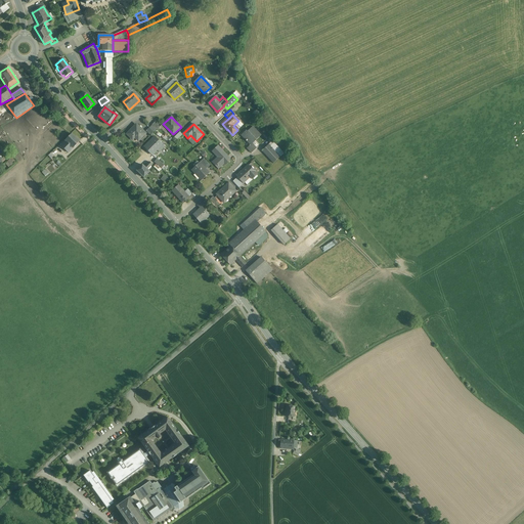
[(145,133),(136,125),(127,134),(131,138),(133,136),(138,141),(145,133)]
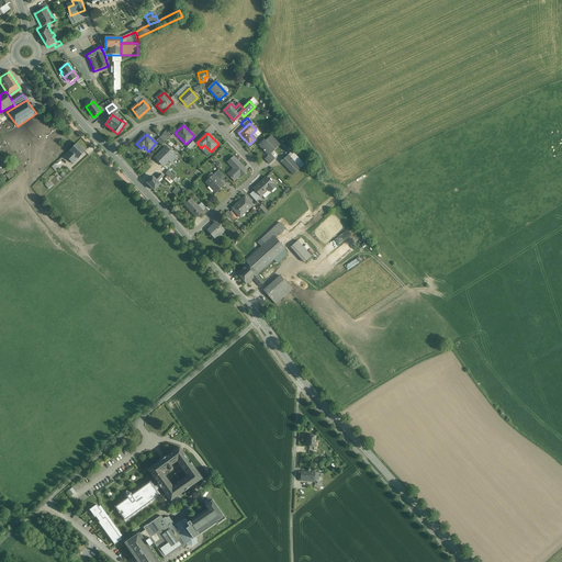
[(280,146),(271,136),(265,142),(263,141),(259,145),(268,156),(269,156),(271,154),(280,146)]
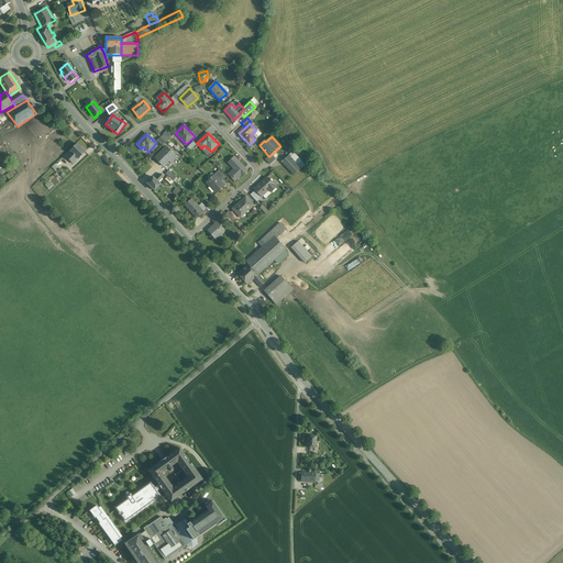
[(77,144),(70,152),(78,159),(86,152),(77,144)]
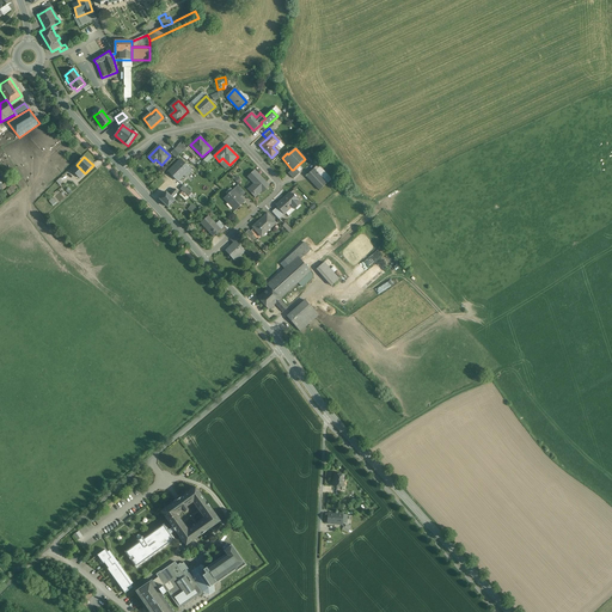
[(190,170),(181,160),(170,172),(178,181),(183,176),(183,177),(190,170)]
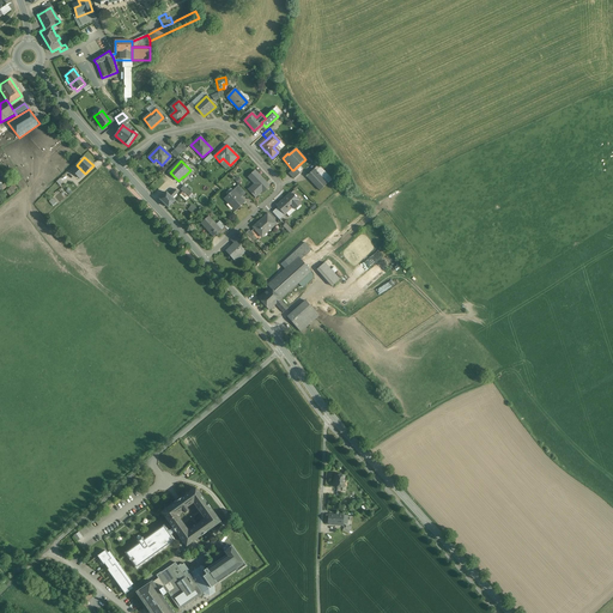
[(85,174),(77,165),(71,170),(80,178),(85,174)]
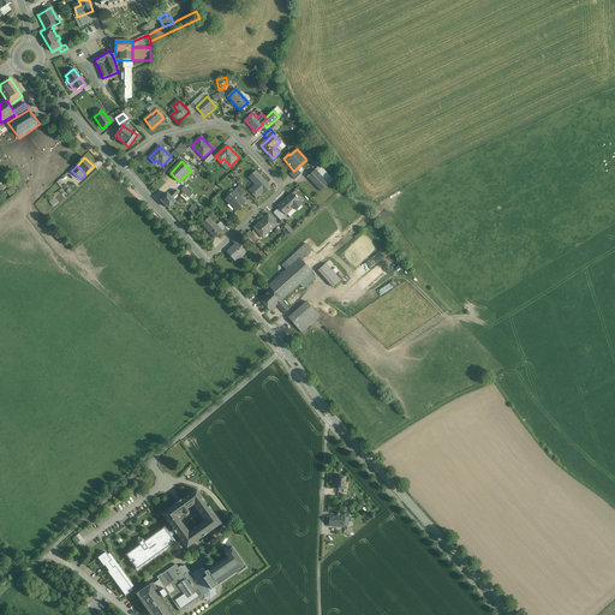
[(315,169),(329,185),(334,180),(320,166),(315,169)]
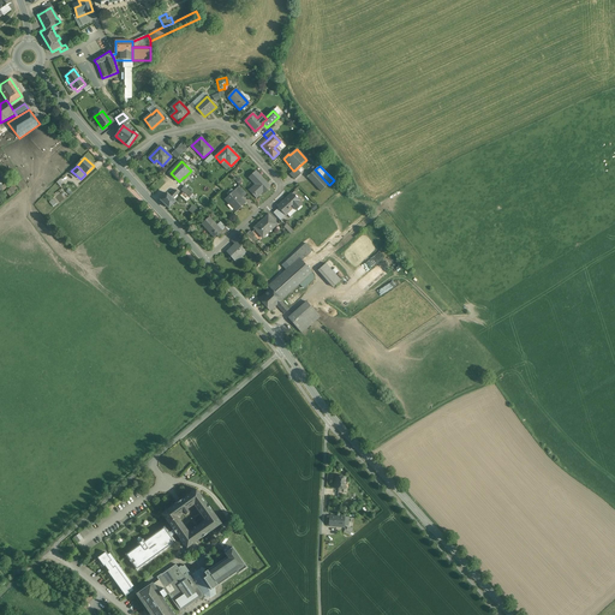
[(302,174),(297,168),(294,171),(293,171),(290,174),(296,180),(302,174)]
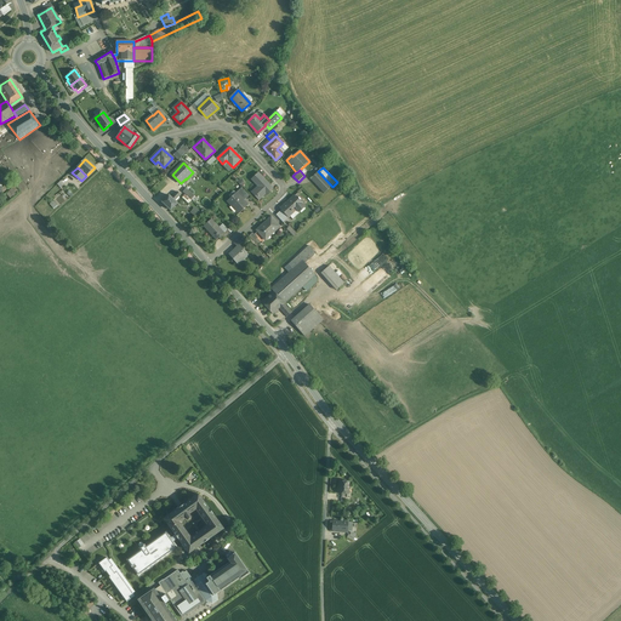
[(332,187),(318,171),(311,180),(324,194),(332,187)]
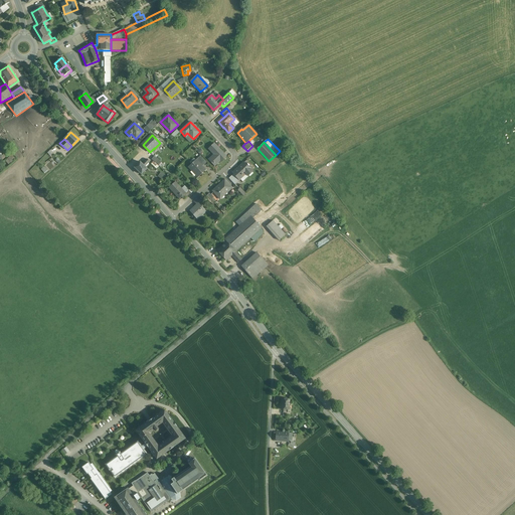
[(221,151),(214,144),(208,149),(214,155),(210,159),(215,164),(214,166),(220,161),(218,159),(223,155),(220,152),(221,151)]
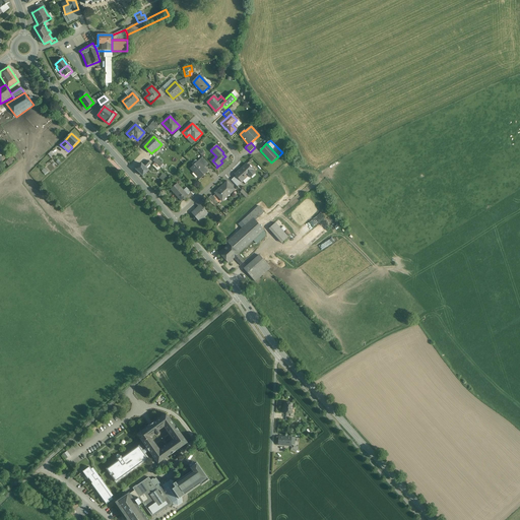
[(148,161),(143,166),(141,164),(136,170),(138,172),(138,173),(140,174),(143,176),(148,171),(146,169),(151,164),(148,161)]
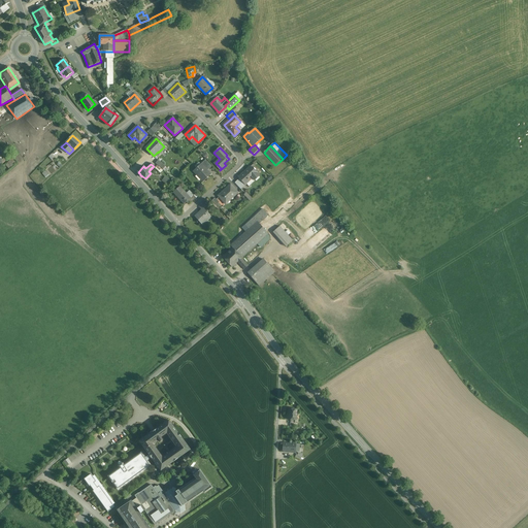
[(210,174),(201,164),(193,171),(203,182),(210,174)]
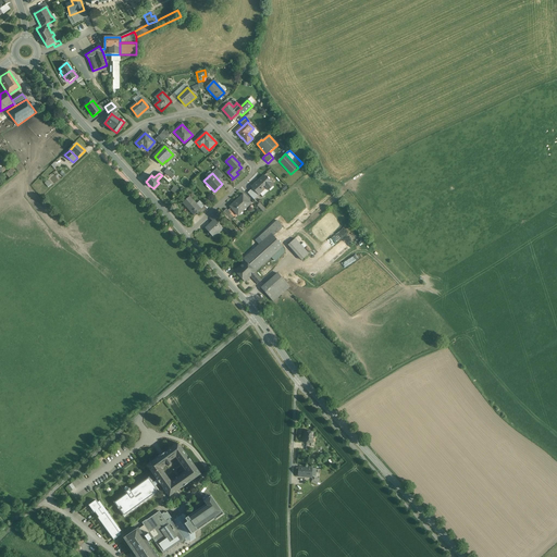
[(263,175),(251,187),(252,188),(259,196),(265,188),(268,190),(273,186),(263,175)]
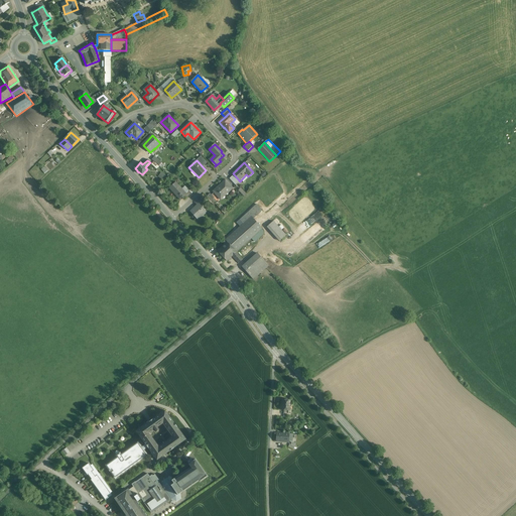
[(240,181),(234,174),(229,178),(235,185),(240,181)]
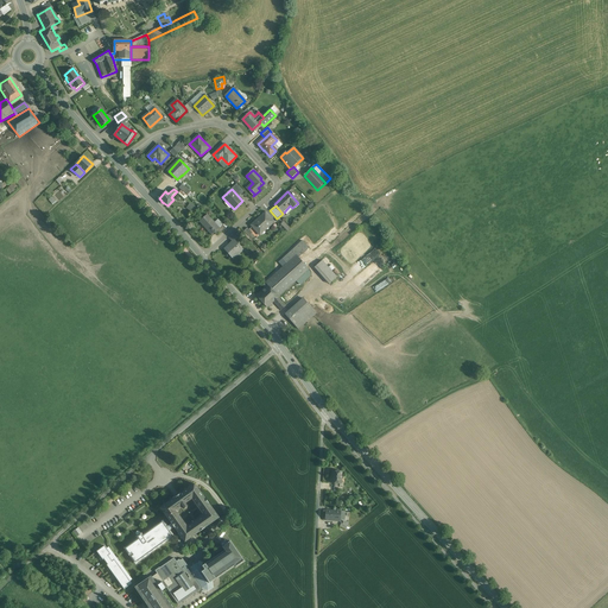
[(273,222),(265,213),(254,223),(255,225),(252,227),(259,235),(273,222)]
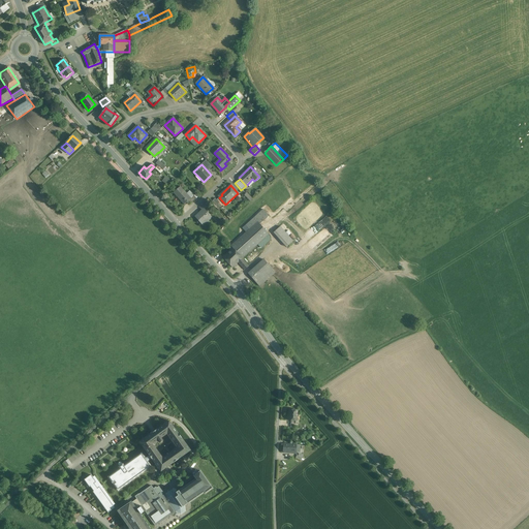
[(191,198),(180,187),(174,193),(184,205),(188,201),(191,198)]
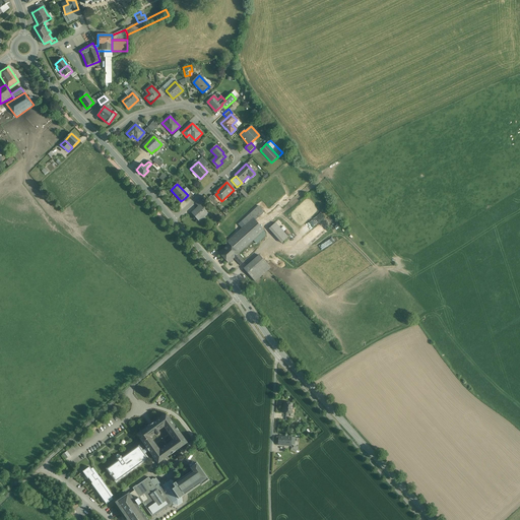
[(198,207),(192,213),(199,221),(207,213),(200,205),(198,207)]
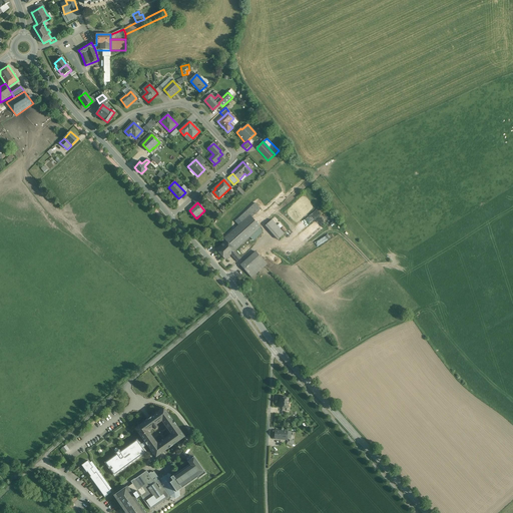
[(255,203),(238,218),(241,222),(223,238),(225,240),(224,242),(233,252),(234,251),(261,227),(251,217),(261,209),(255,203)]
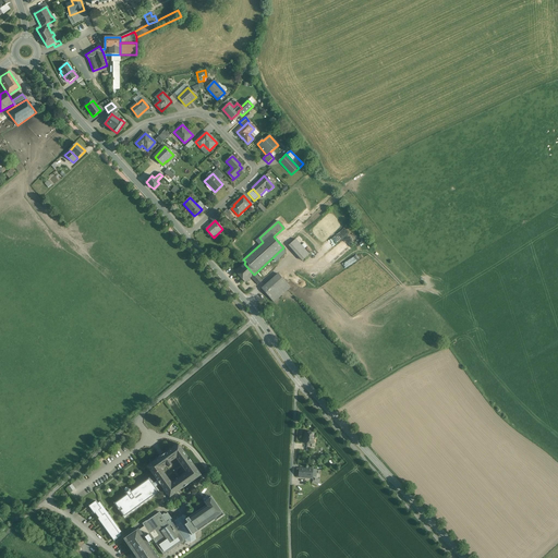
[(308,254),(295,240),(288,246),(301,261),(308,254)]
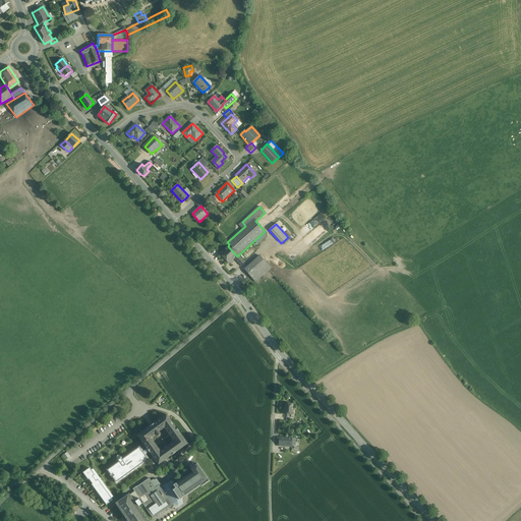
[(237,256),(228,246),(220,253),(229,264),(234,258),(237,256)]
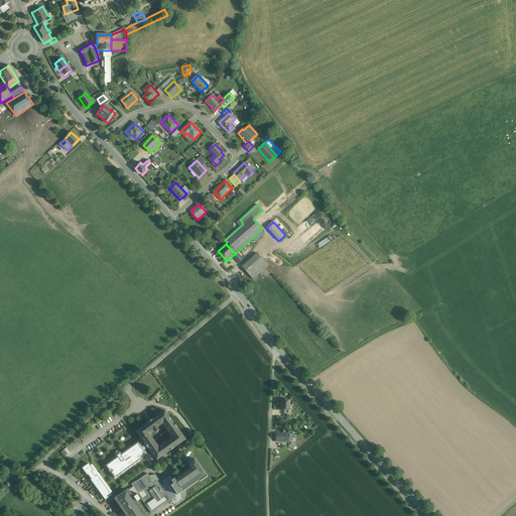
[(242,260),(236,253),(235,254),(232,256),(239,263),(242,260)]
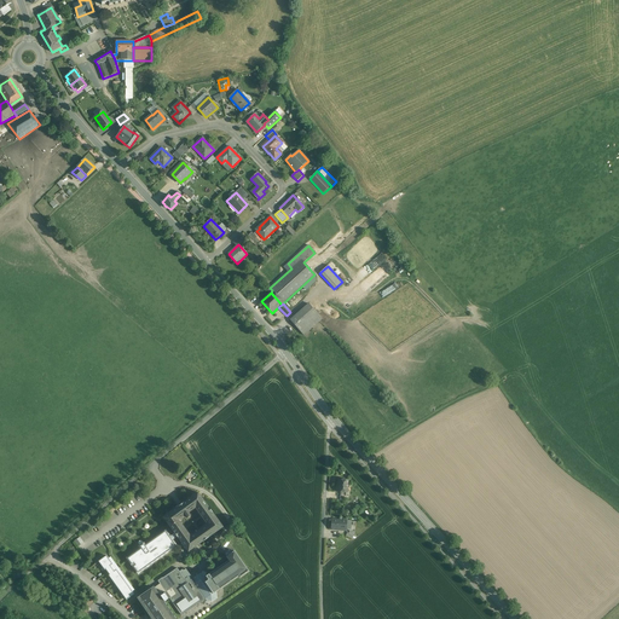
[(308,305),(290,320),(304,335),(322,319),(308,305)]
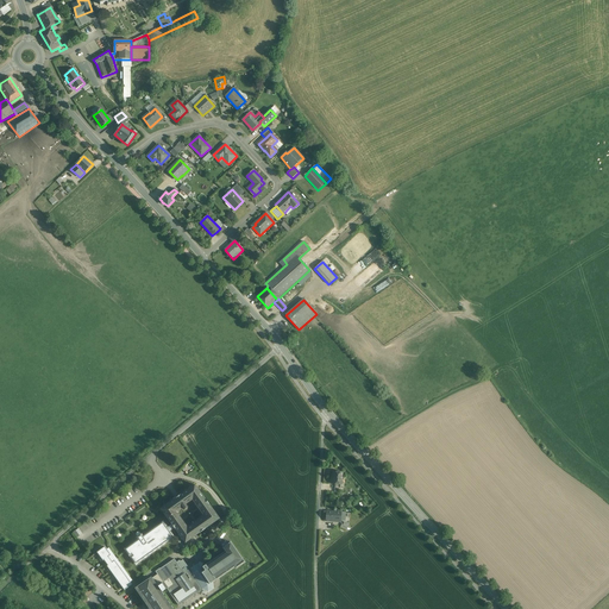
[(343,472),(336,472),(336,471),(333,471),(332,472),(332,473),(333,475),(332,484),(341,485),(343,472)]
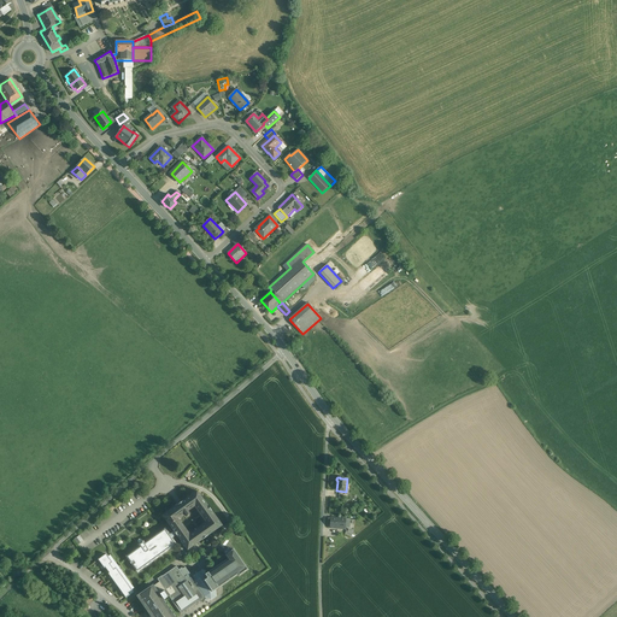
[(165,530),(145,545),(144,542),(140,545),(141,547),(128,557),(131,563),(134,562),(135,564),(134,565),(137,571),(175,545),(171,539),(176,535),(177,536),(188,551),(203,540),(207,536),(222,526),(212,511),(207,505),(207,506),(198,492),(183,501),(177,506),(163,516),(174,530),(174,533),(169,536),(165,530)]
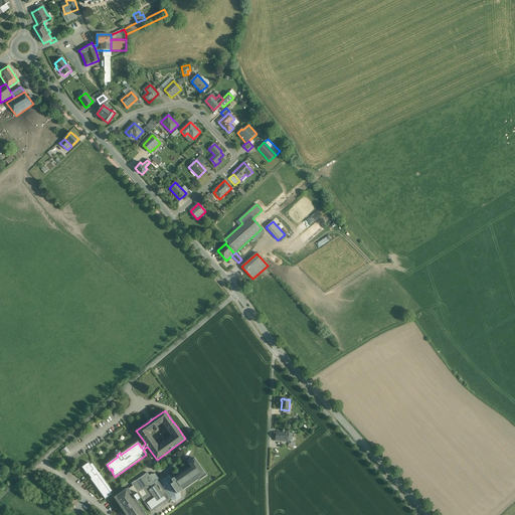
[(292,434),(276,433),(276,441),(288,442),(288,441),(292,441),(292,434)]
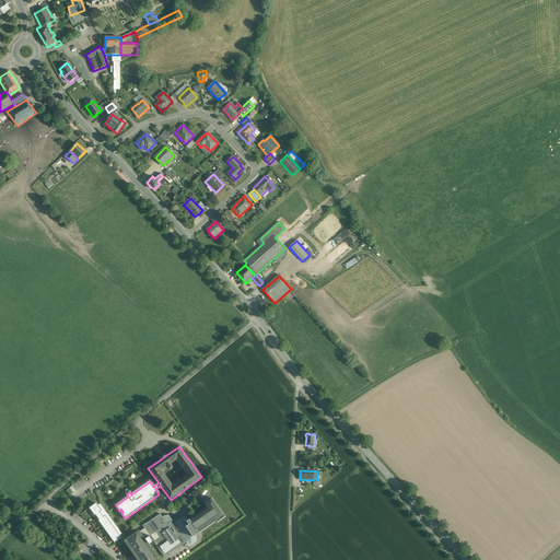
[(73,485),(67,488),(70,493),(77,490),(73,485)]
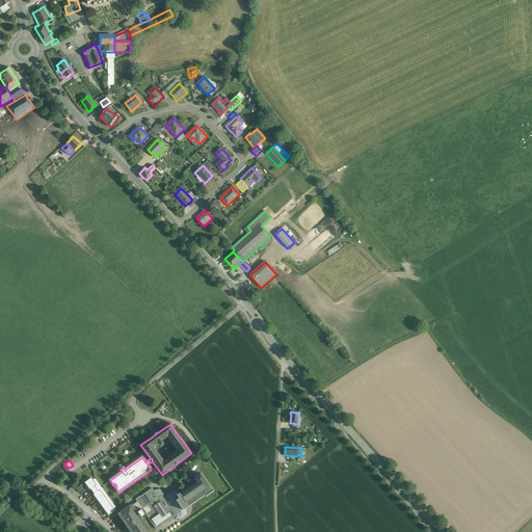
[(115,511),(91,478),(85,483),(90,490),(90,489),(95,495),(94,495),(108,515),(115,511)]
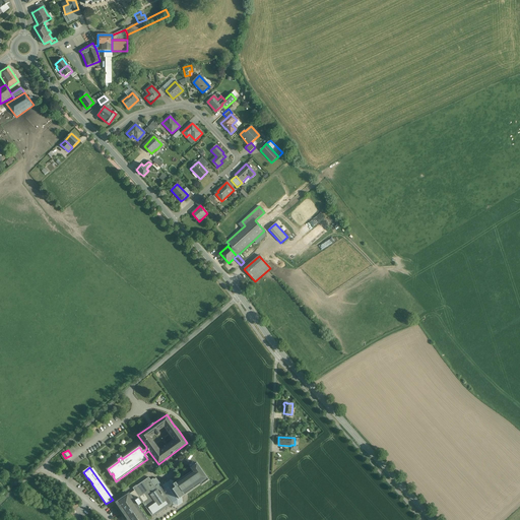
[(134,502),(129,495),(117,503),(128,519),(146,519),(137,506),(142,503),(144,505),(145,504),(148,508),(155,503),(158,507),(166,502),(148,477),(137,485),(136,485),(132,489),(139,498),(134,502)]
